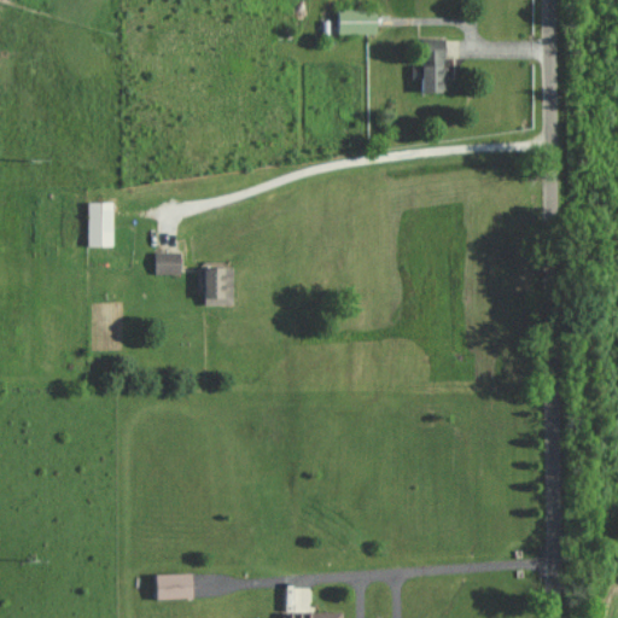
[(380,33),(380,9),(340,7),(340,33),(380,33)]
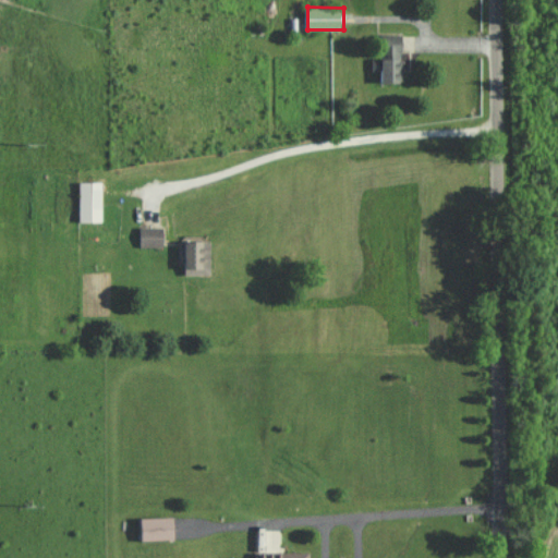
[(404,34),(383,34),(383,58),(373,58),(373,69),(380,69),(380,82),(404,82),(404,34)]
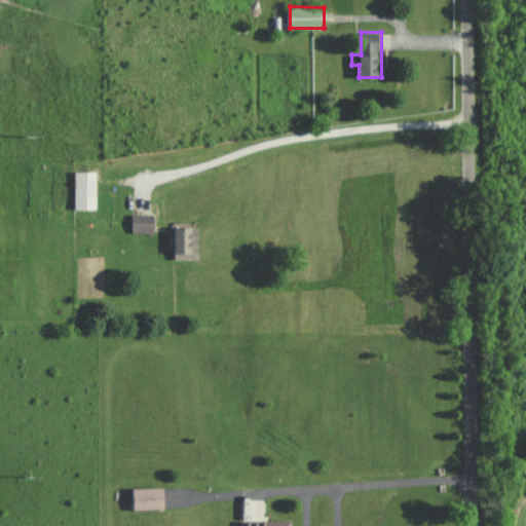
[(98,171),(76,171),(76,209),(98,209),(98,171)]
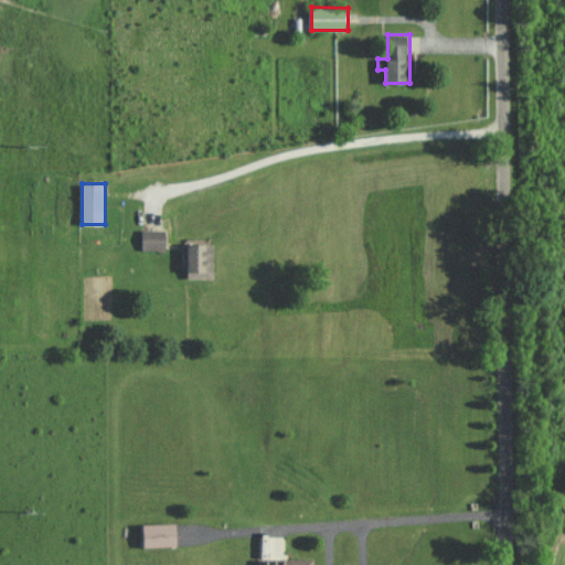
[(142,248),(166,249),(167,230),(144,228),(142,248)]
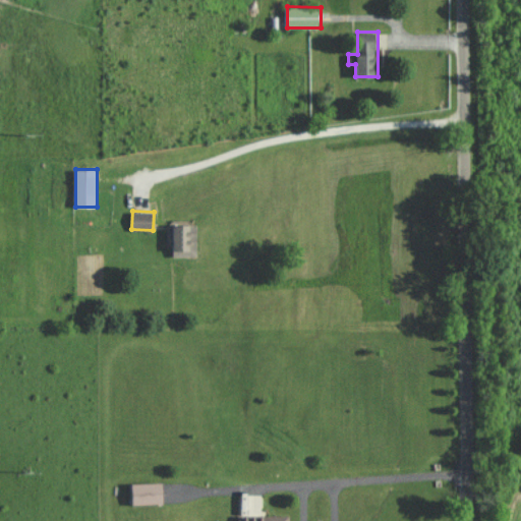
[(197,224),(173,225),(173,256),(198,255),(197,224)]
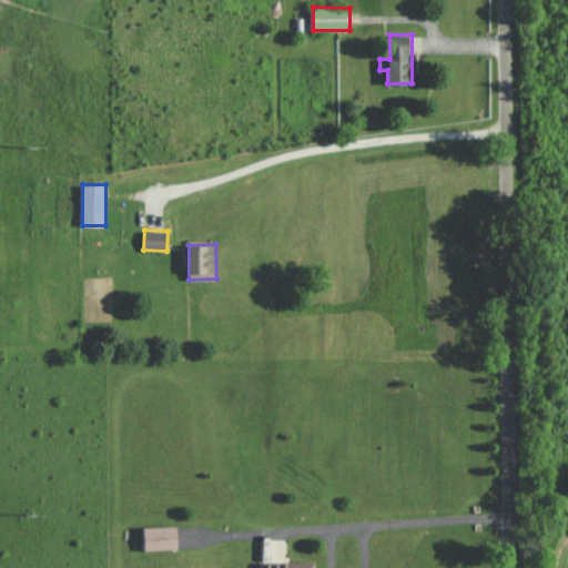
[(145,527),(145,550),(180,548),(179,525),(145,527)]
